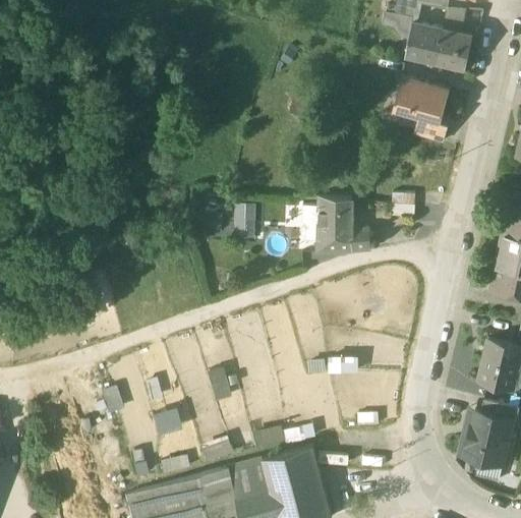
[(414,1),(407,0),(398,0),(396,14),(414,18),(413,23),(418,24),(422,3),(414,1)]
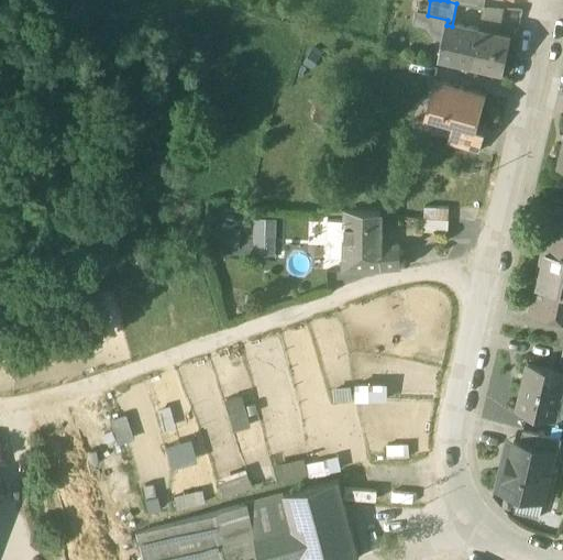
[(484,23),(506,25),(507,11),(485,9),(484,23)]
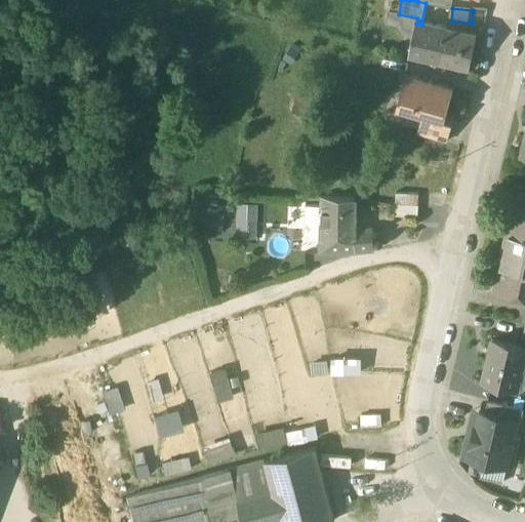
[(421,25),(416,24),(409,55),(441,63),(447,31),(421,25)]
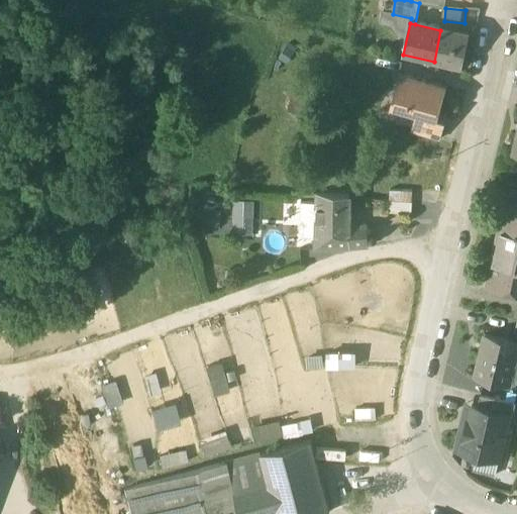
[(469,36),(440,30),(434,62),(461,69),(469,36)]
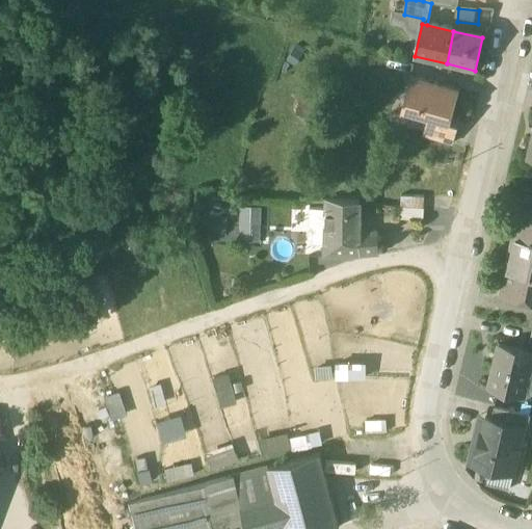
[(459,91),(411,78),(402,111),(428,118),(450,125),(452,118),(459,91)]
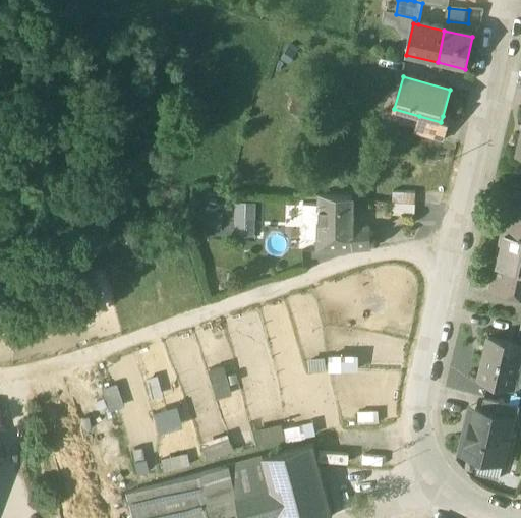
[(441,122),(419,116),(414,134),(443,144),(450,118),(443,116),(441,122)]
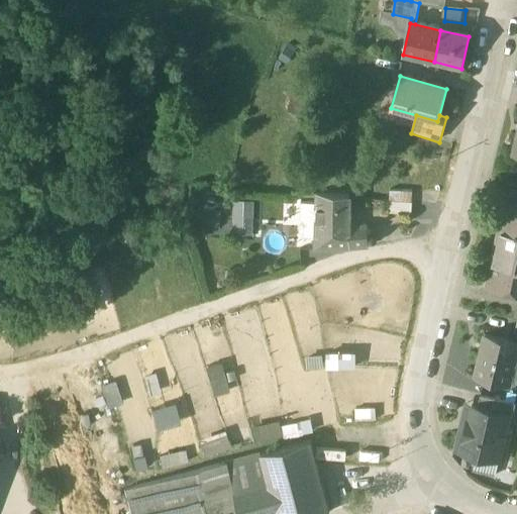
[(412,193),(391,192),(390,204),(412,205),(412,193)]
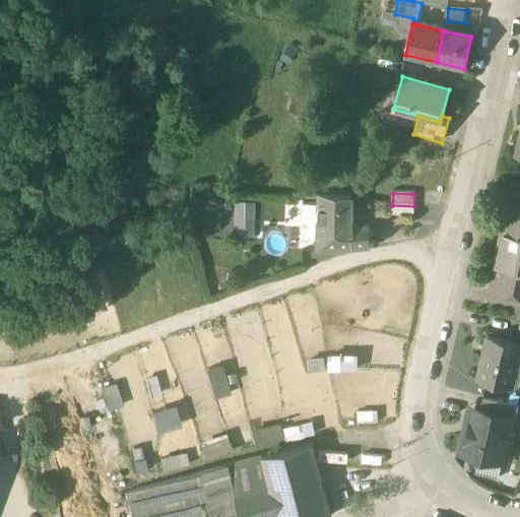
[(351,199),(321,198),(320,206),(319,242),(319,254),(350,252),(371,250),(370,231),(351,232),(351,199)]
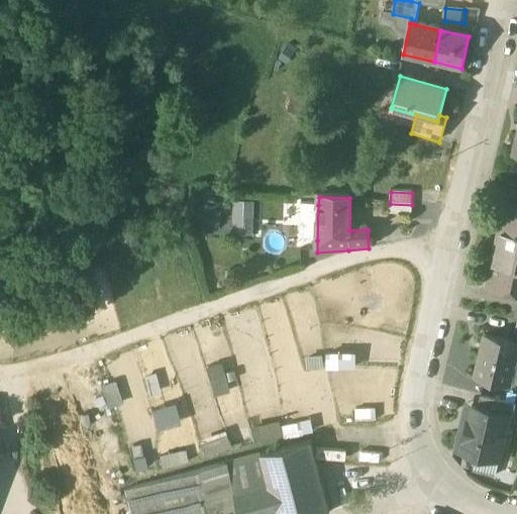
[(412,205),(390,204),(389,214),(411,216),(412,205)]
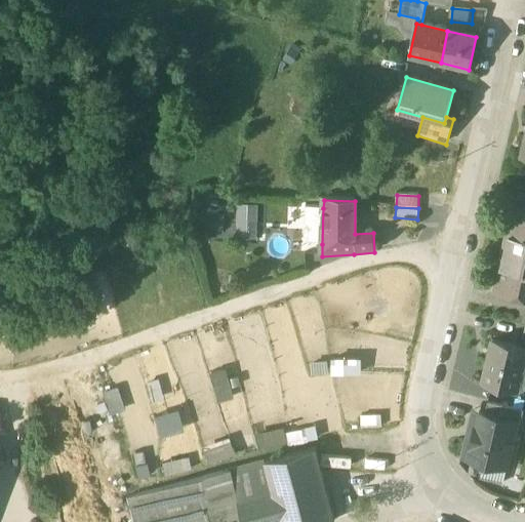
[(322,244),(323,208),(306,208),(305,224),(309,229),(309,243),(322,244)]
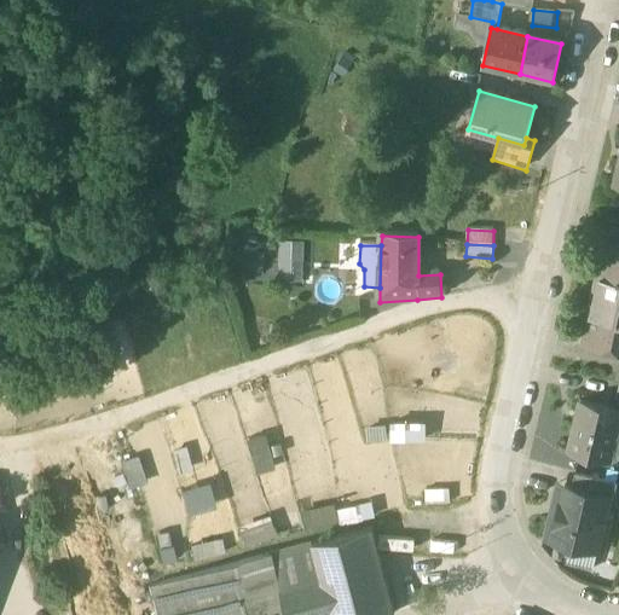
[(301,283),(302,247),(283,247),(282,283),(301,283)]
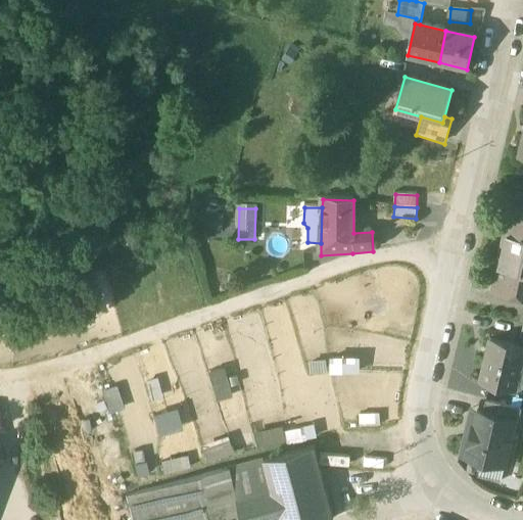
[(522,214),(511,211),(502,250),(522,255),(522,214)]
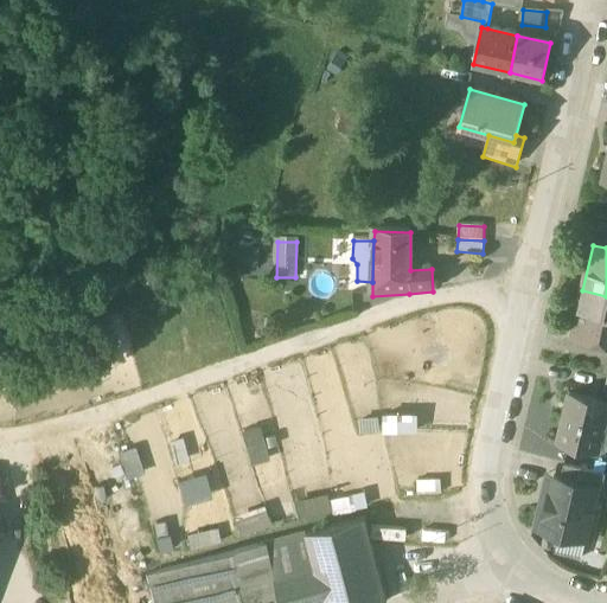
[(606,296),(582,290),(573,337),(606,344),(606,296)]
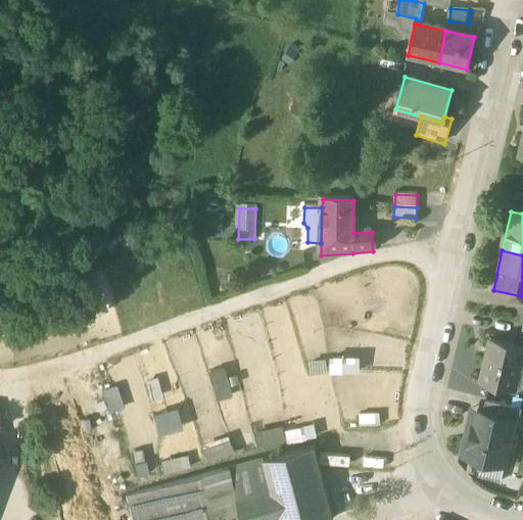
[(522,356),(522,347),(490,340),(480,384),(515,392),(522,356)]
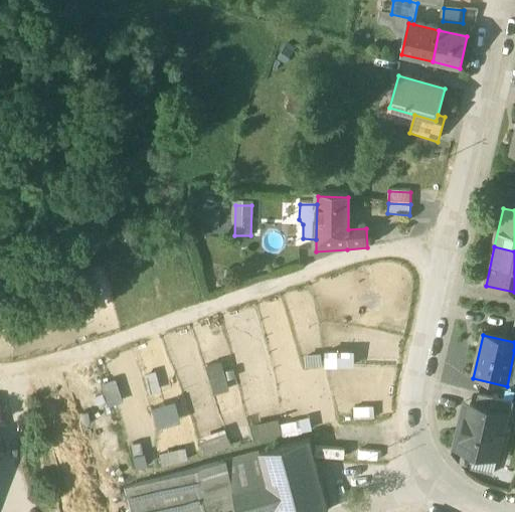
[(222,362),(208,364),(212,393),(227,391),(222,362)]
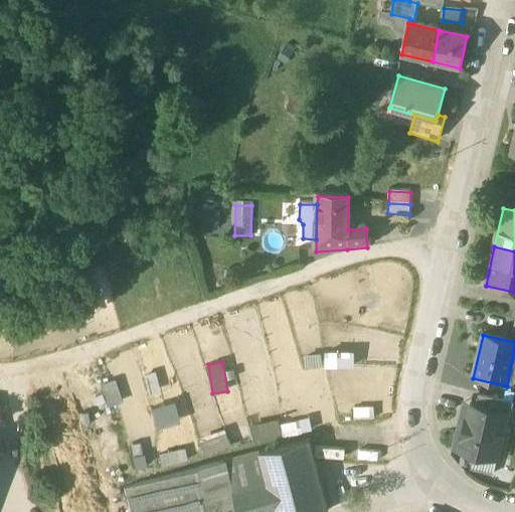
[(106,406),(121,402),(115,380),(100,384),(106,406)]
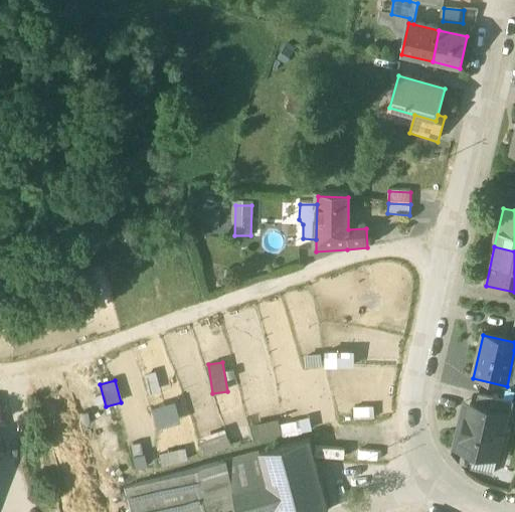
[(514,404),(479,396),(476,408),(491,411),(490,414),(503,417),(503,418),(510,420),(514,404)]
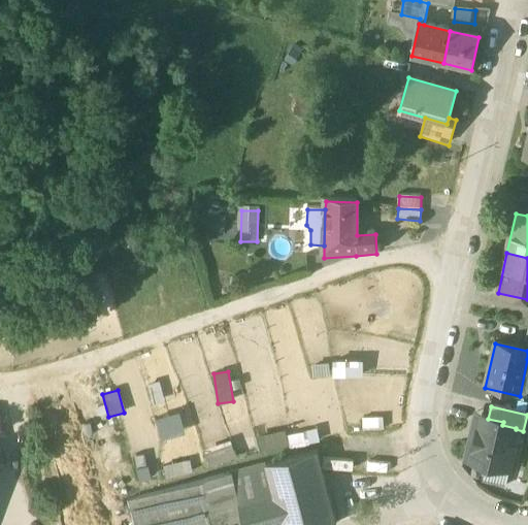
[(155,417),(160,438),(184,432),(178,411),(155,417)]
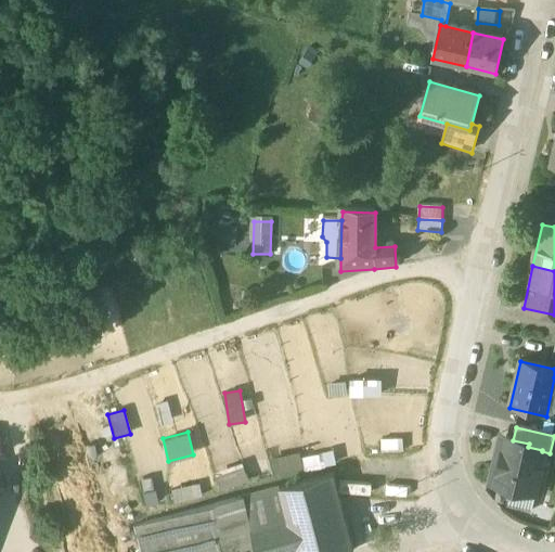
[(513,440),(506,438),(500,465),(498,464),(493,482),(510,486),(510,490),(538,497),(544,465),(539,464),(542,451),(542,450),(528,447),(529,444),(513,440)]
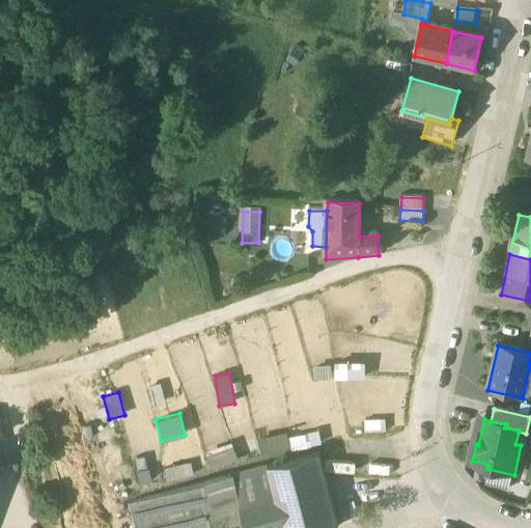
[(261,456),(281,453),(279,435),(259,438),(261,456)]
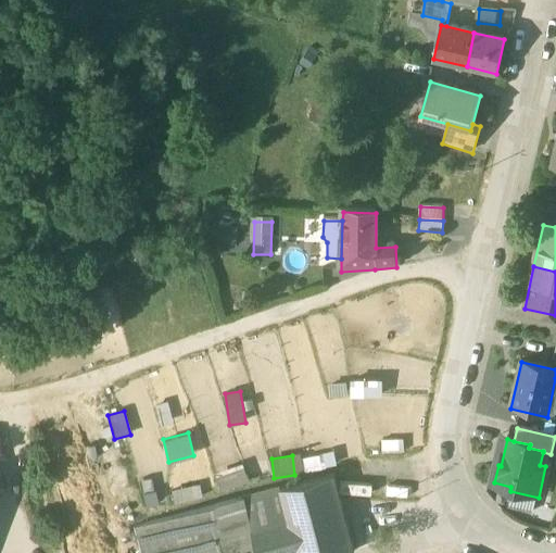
[(216,473),(222,491),(250,482),(244,464),(216,473)]
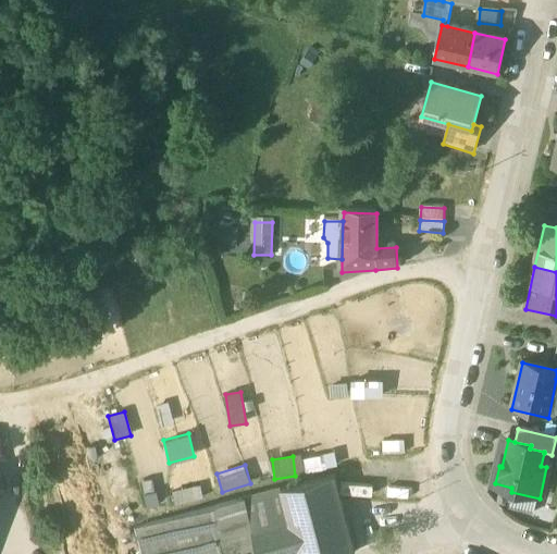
[(334,478),(282,491),(289,521),(297,553),(354,553),(334,478)]
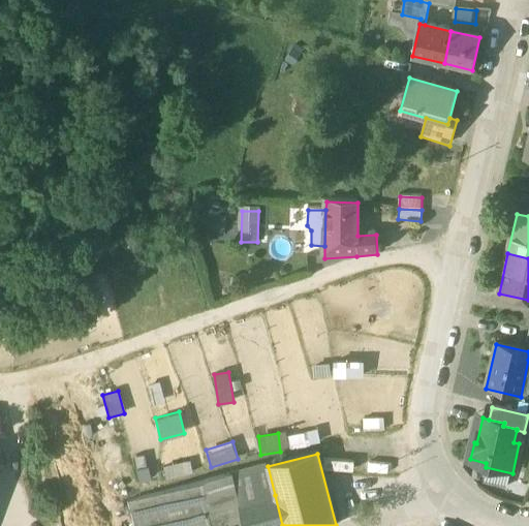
[(164,475),(191,471),(189,461),(162,465),(164,475)]
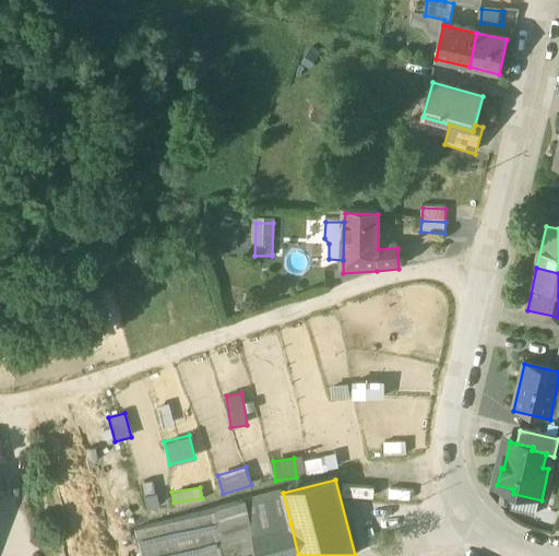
[(283,493),(245,503),(252,533),(290,523),(283,493)]
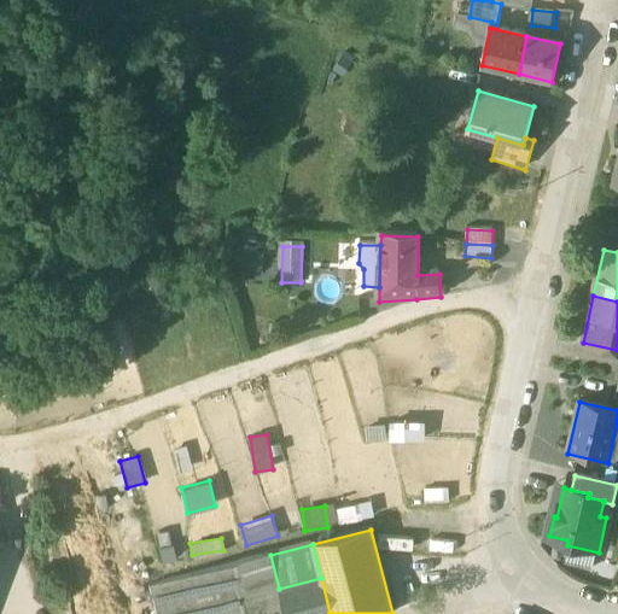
[(270,555),(191,576),(202,613),(231,613),(228,603),(279,589),(270,555)]
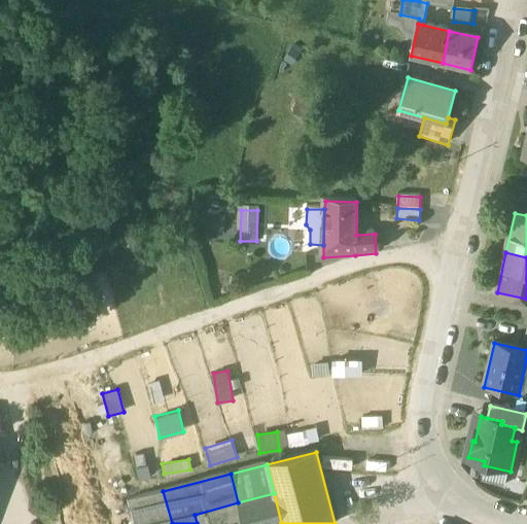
[(172,523),(163,491),(127,500),(132,523),(172,523)]
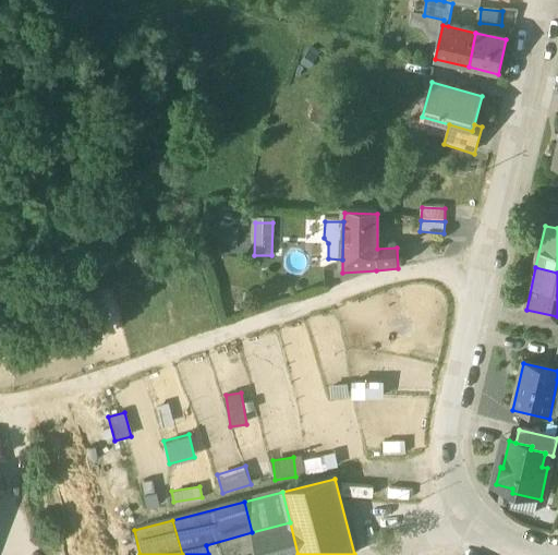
[(298,554),(290,522),(252,532),(257,554),(298,554)]
